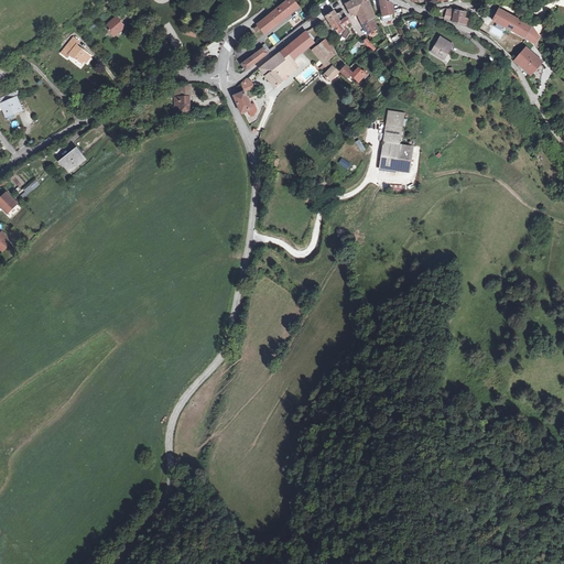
[(268,15),(258,24),(264,33),(300,7),(294,0),(288,0),(270,14),(268,15)]
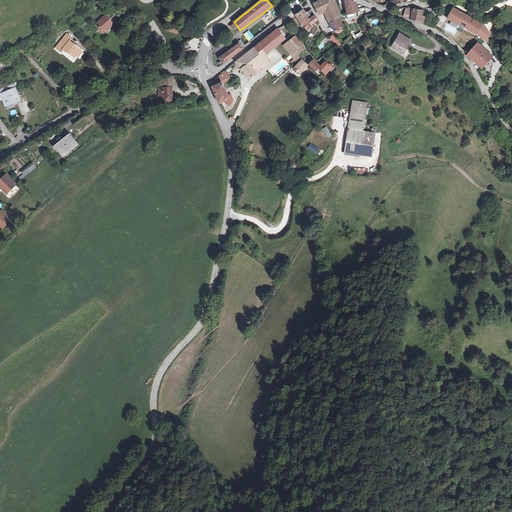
[(342,29),(340,25),(337,20),(339,18),(336,10),(332,0),(324,0),(315,5),(321,16),(326,13),(328,26),(334,34),(339,31),(342,29)]
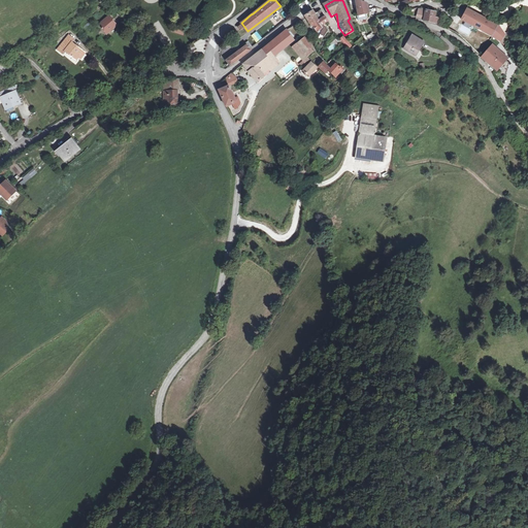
[(399,6),(399,9),(413,5),(419,3),(417,0),(408,0),(409,2),(399,6)]
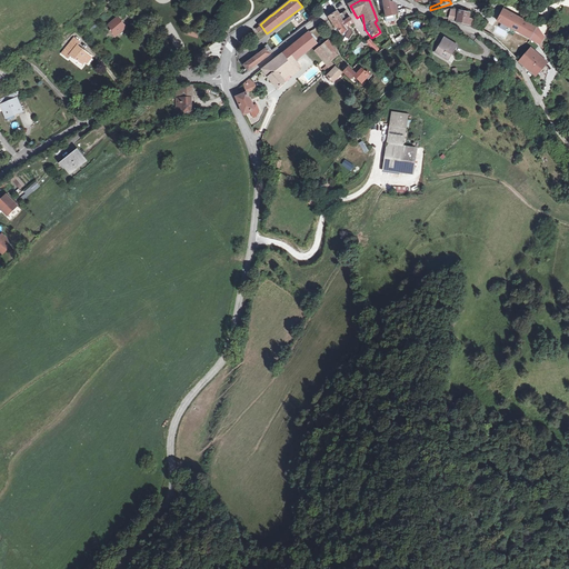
[(396,17),(396,6),(386,2),(385,19),(387,18),(392,17),(396,17)]
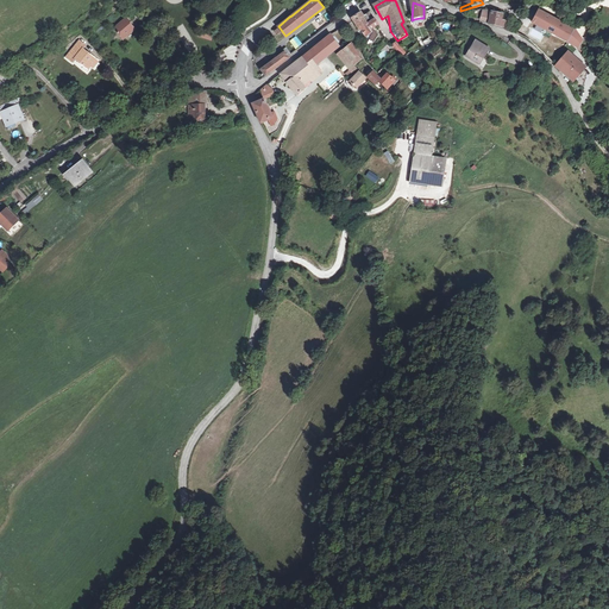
[(355,17),(360,25),(366,22),(376,16),(371,10),(366,13),(364,14),(362,11),(360,12),(355,17)]
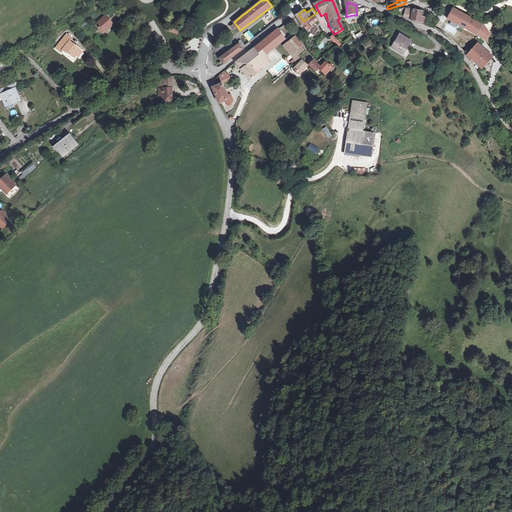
[(410,18),(413,9),(405,8),(403,15),(410,18)]
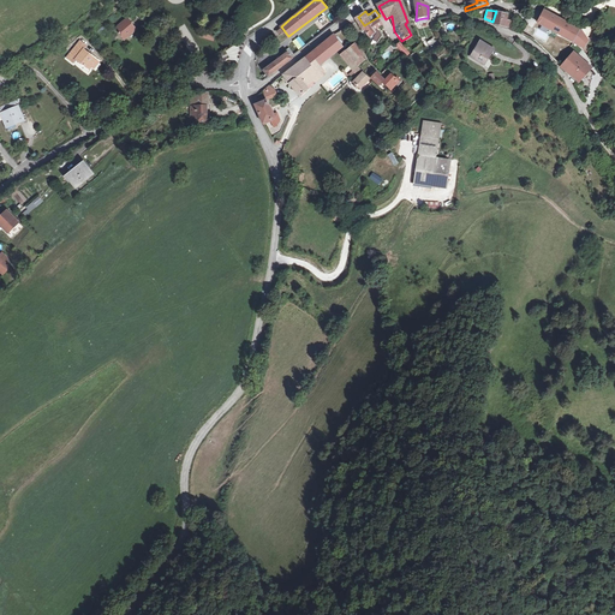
[(545,10),(544,13),(539,21),(539,22),(575,43),(579,35),(583,31),(545,10)]
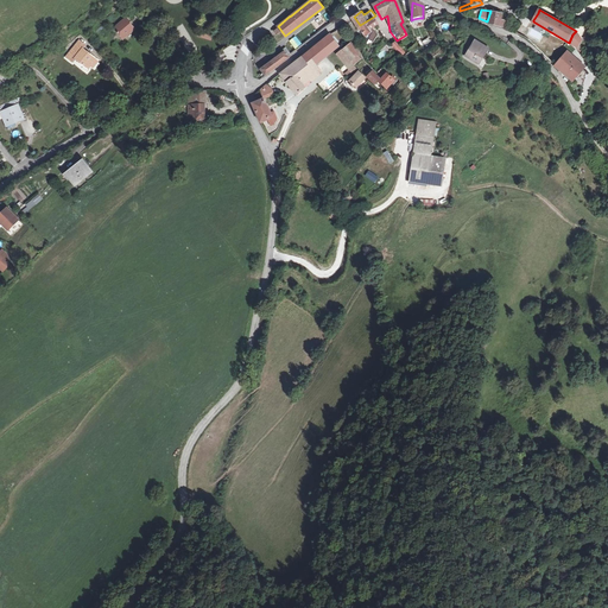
[(500,13),(491,11),(487,21),(488,23),(489,24),(502,27),(504,20),(499,20),(500,13)]
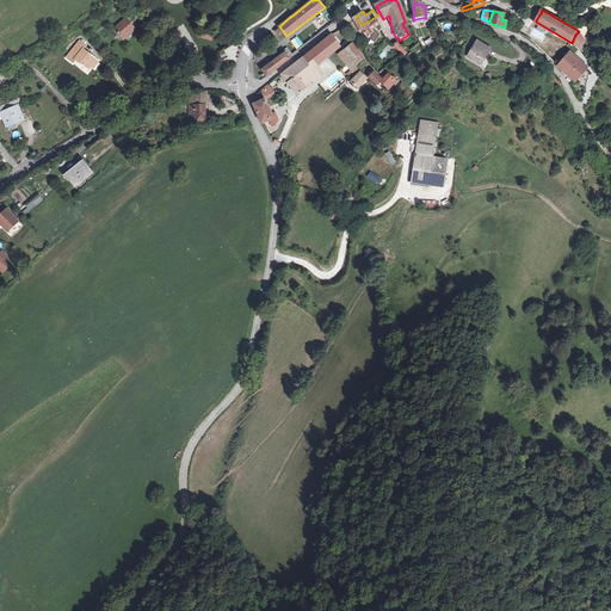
[(368,22),(372,28),(378,23),(377,16),(368,22)]
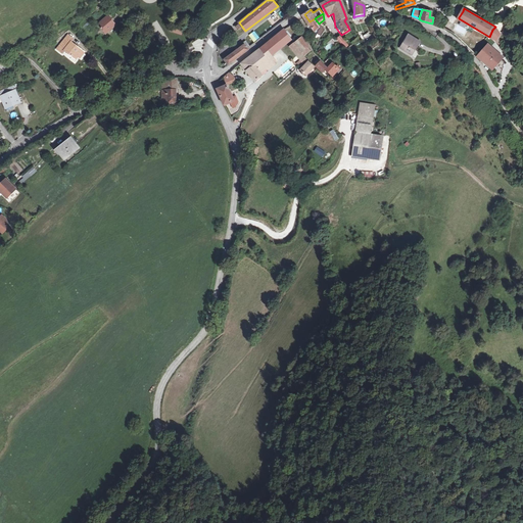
[(110,14),(102,21),(104,25),(103,27),(106,30),(109,31),(112,28),(117,24),(110,14)]
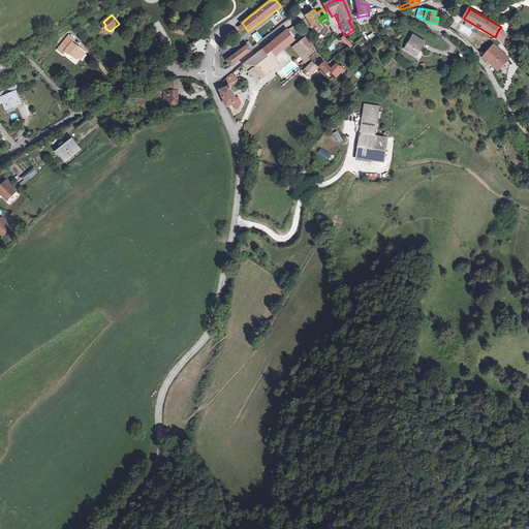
[(313,22),(319,29),(319,30),(322,28),(324,26),(322,24),(318,19),(313,22)]
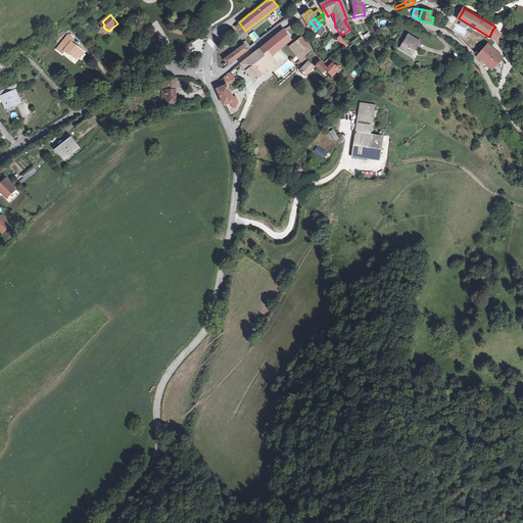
[(181,35),(184,27),(175,25),(172,32),(181,35)]
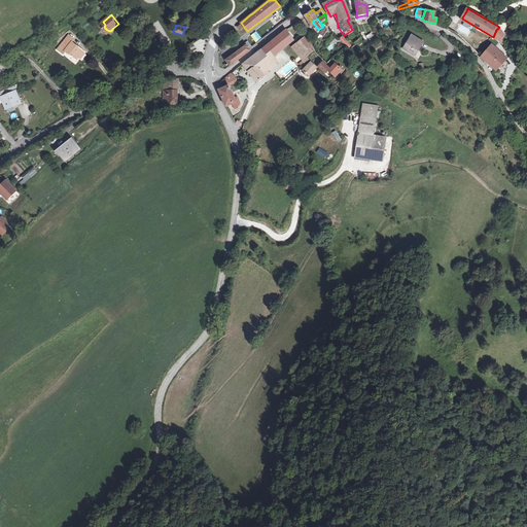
[(234,27),(224,32),(232,44),(237,41),(241,37),(235,27),(234,27)]
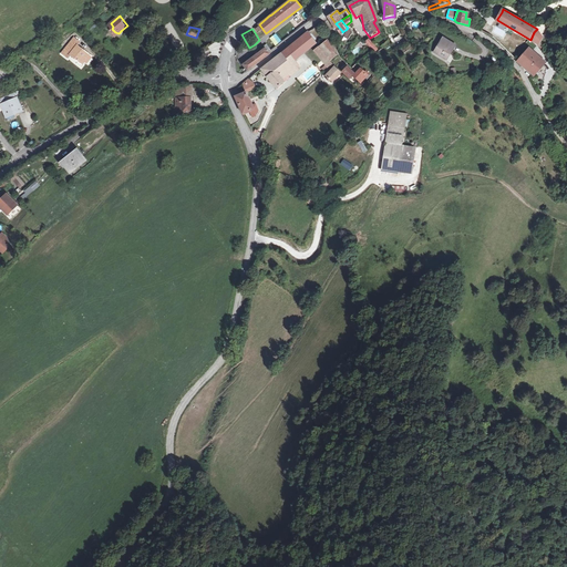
[(342,32),(342,31),(337,35),(338,37),(341,40),(348,31),(346,30),(342,32)]
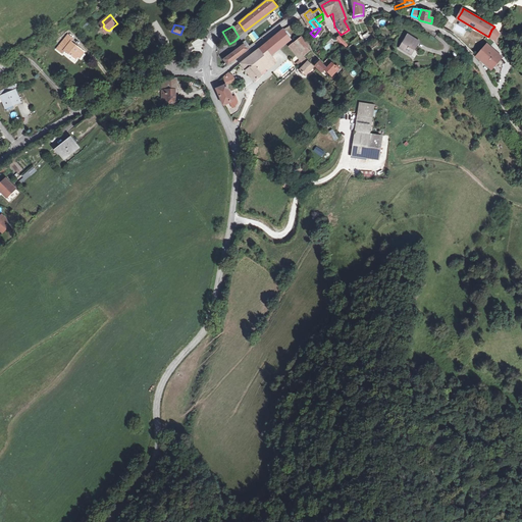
[(280,32),(260,48),(267,57),(271,55),(292,39),(284,29),(280,32)]
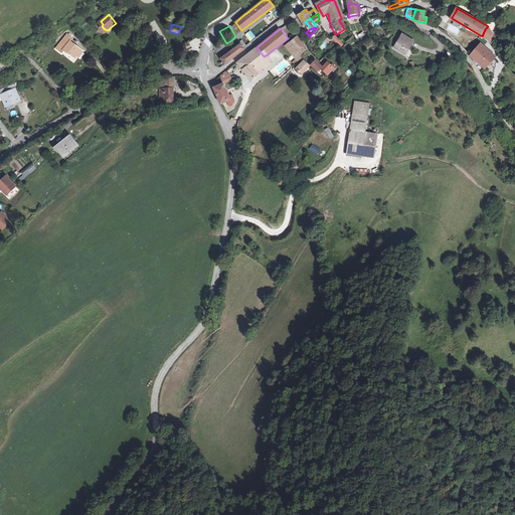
[(316,28),(310,36),(314,39),(320,32),(316,28)]
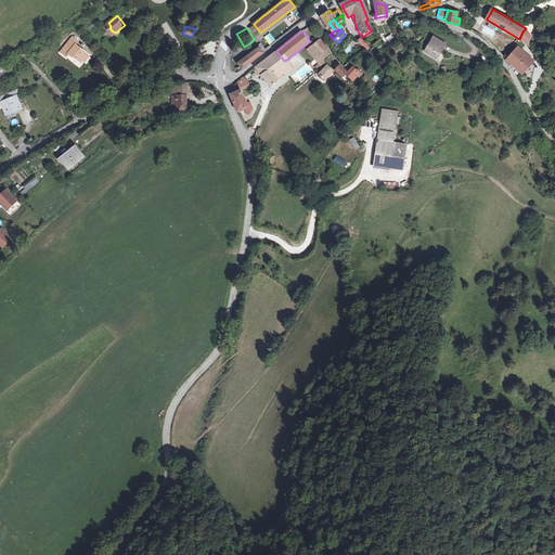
[(531,36),(523,31),(519,39),(527,43),(529,40),(531,36)]
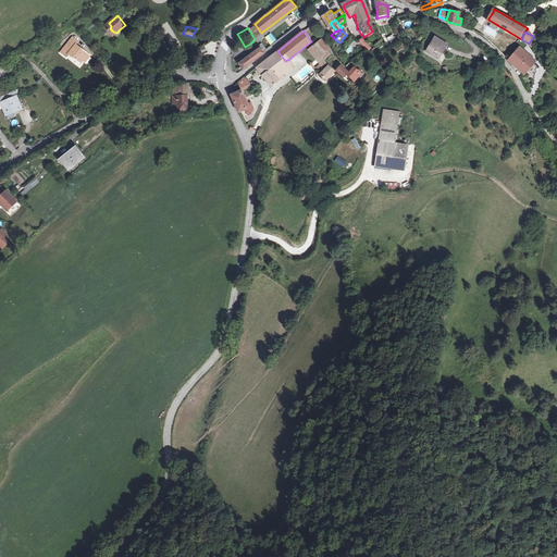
[(82,61),(84,59),(89,52),(78,42),(81,40),(75,36),(63,51),(69,56),(71,52),(78,59),(82,61)]
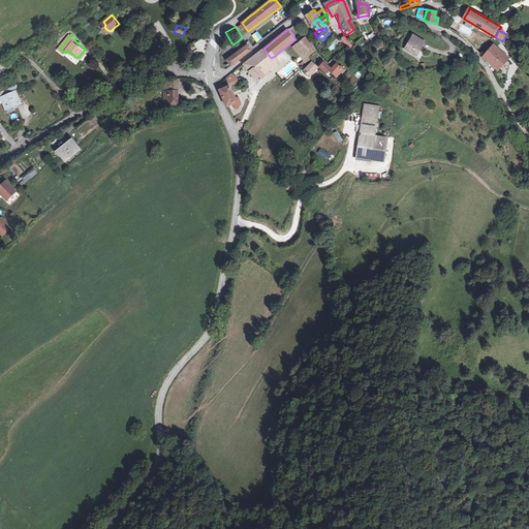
[(343,43),(349,51),(356,45),(353,42),(350,44),(344,36),(340,38),(343,43)]
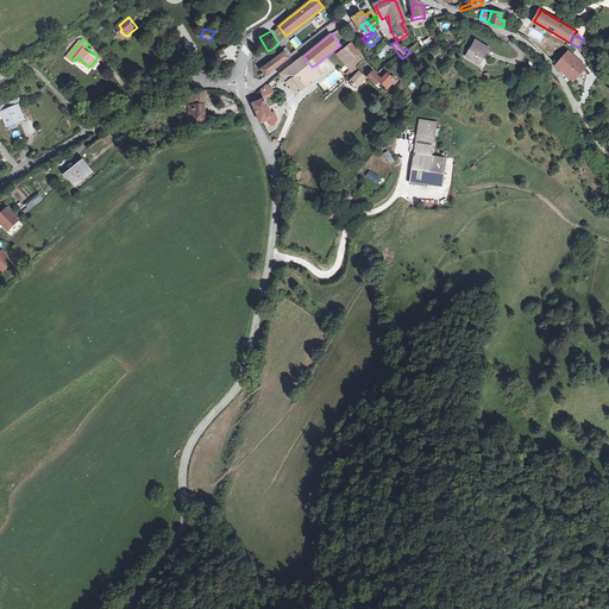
[(472,42),(466,52),(471,55),(466,62),(476,68),(479,62),(477,60),(481,55),(482,56),(485,50),(472,42)]
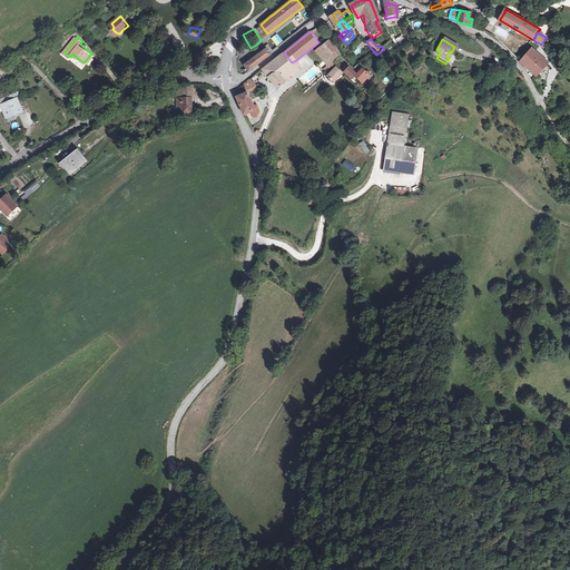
[(321,47),(325,51),(334,46),(328,40),(321,47)]
